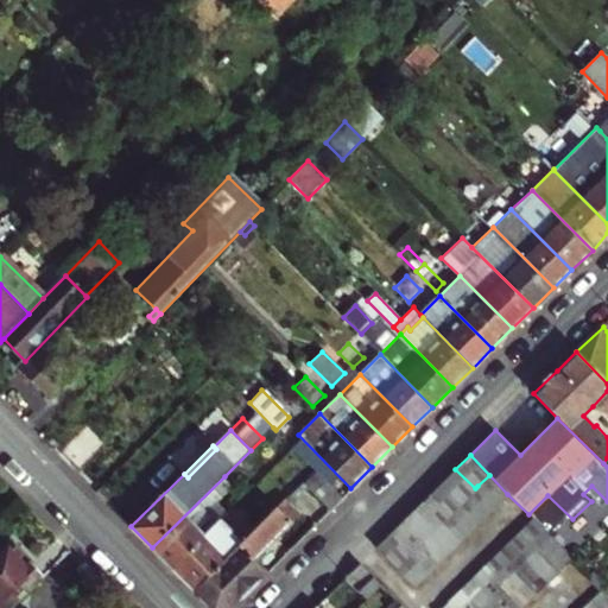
[(455,469),(443,481),(462,501),(466,498),(475,488),(455,469)]
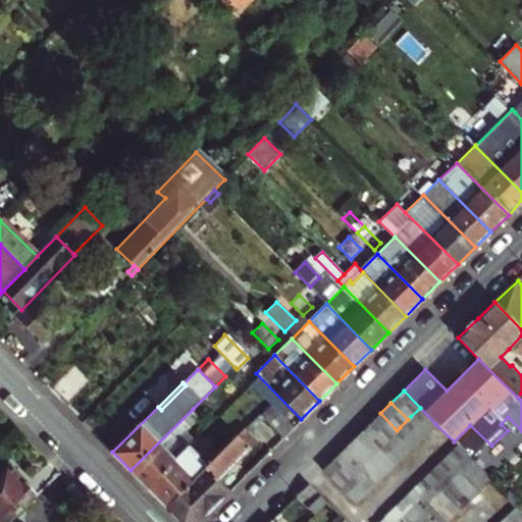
[(294,426),(272,405),(262,416),(283,437),(294,426)]
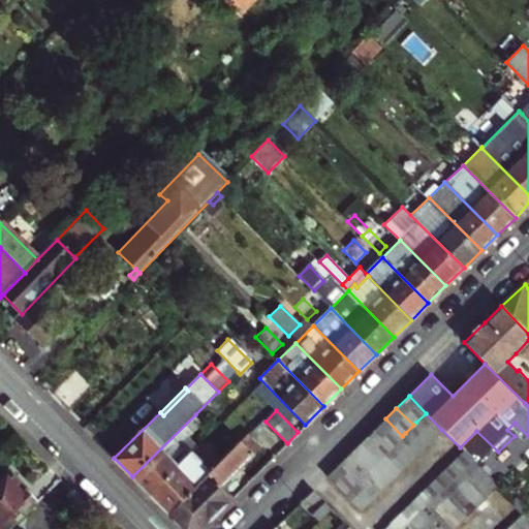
[(415,423),(431,439),(441,430),(426,413),(415,423)]
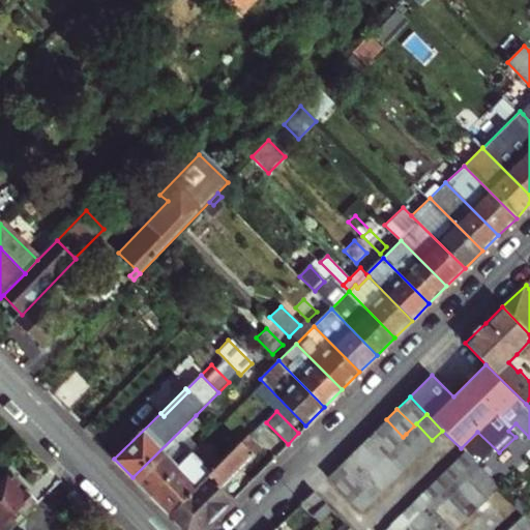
[(133,477),(151,496),(192,454),(182,445),(190,437),(204,424),(196,415),(133,477)]
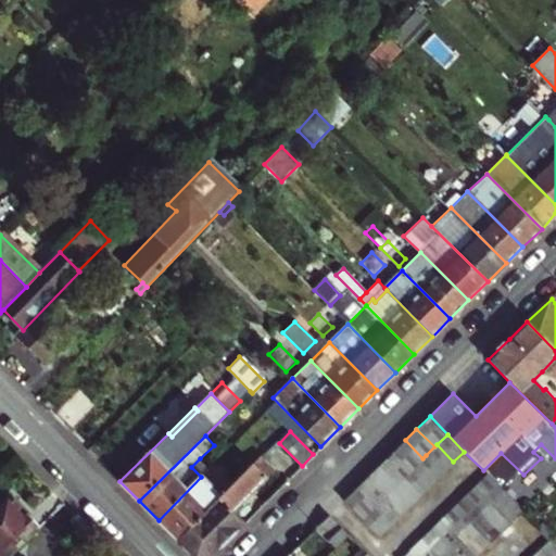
[(405,440),(392,452),(411,470),(415,466),(422,458),(405,440)]
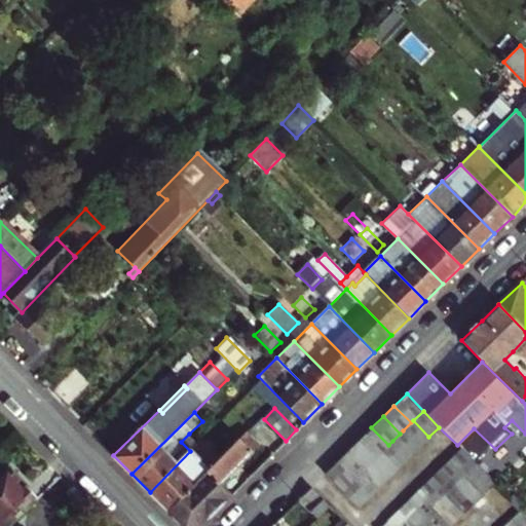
[(403,430),(419,447),(428,437),(413,420),(411,422),(403,430)]
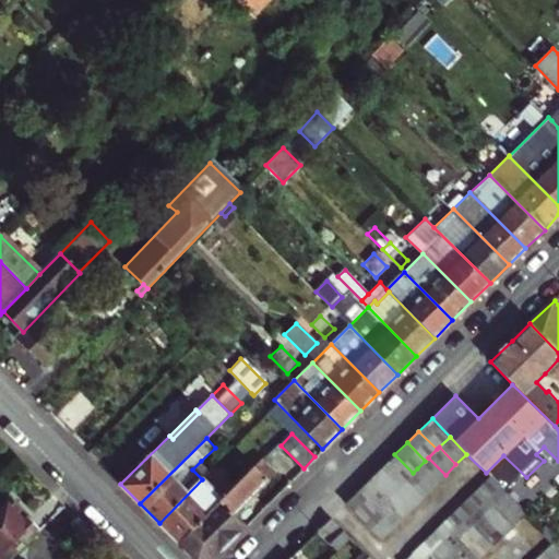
[(394,454),(382,466),(400,485),(407,477),(413,473),(394,454)]
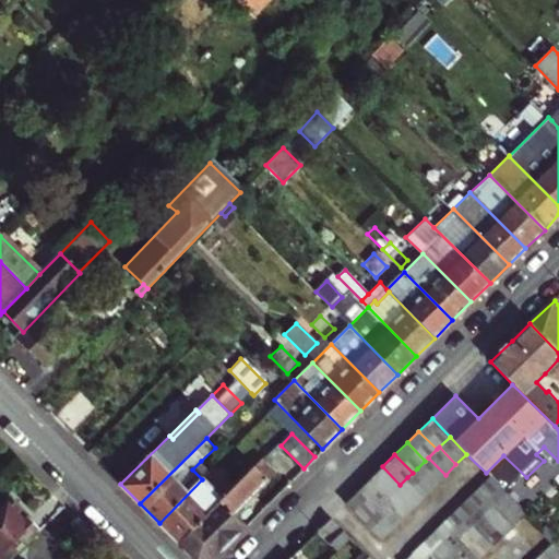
[(524,512),(536,500),(520,483),(526,477),(503,455),(486,473),(489,476),(489,477),(507,495),(524,512)]
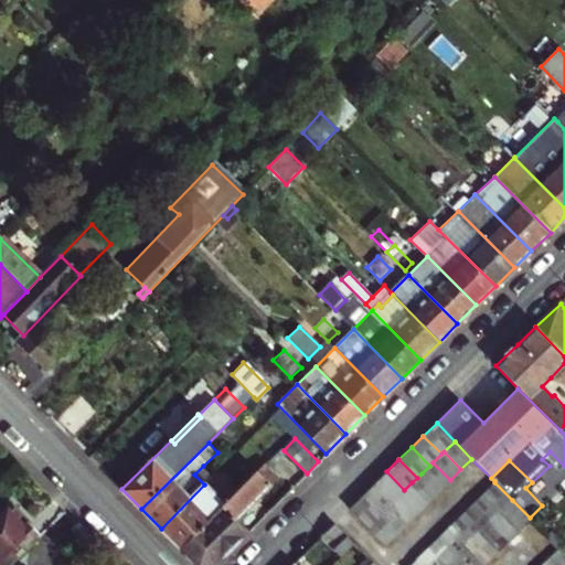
[(236,491),(180,548),(195,564),(213,564),(247,532),(235,521),(280,477),(266,462),(236,491)]
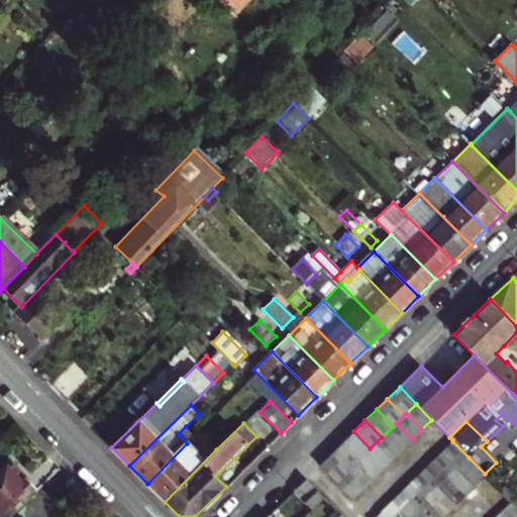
[(386,433),(401,449),(412,439),(396,423),(393,426),(386,433)]
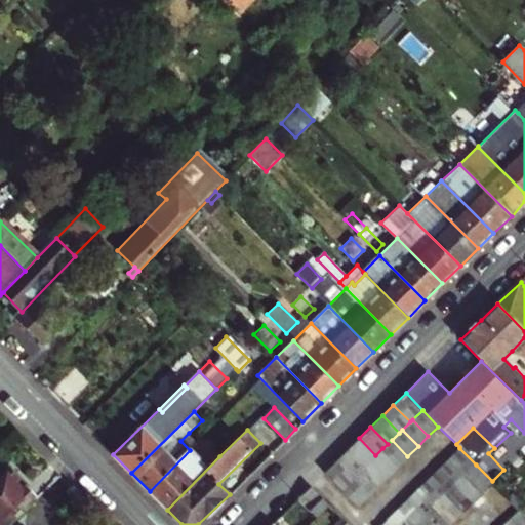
[(199,442),(189,433),(180,441),(190,450),(191,449),(199,442)]
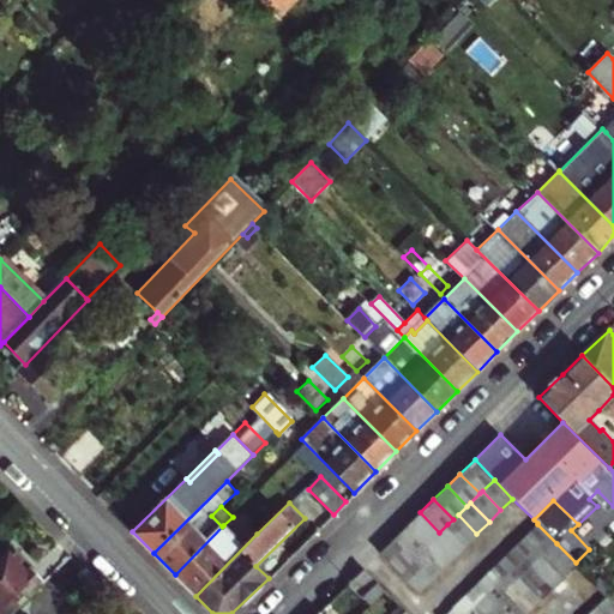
[(420,512),(407,525),(426,546),(435,535),(439,533),(420,512)]
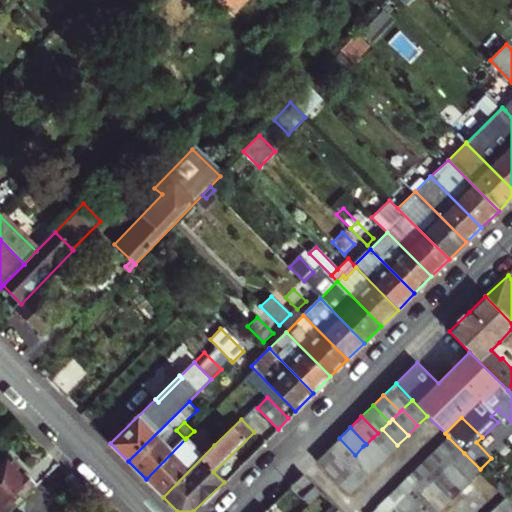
[(388,453),(397,445),(382,429),(378,433),(373,437),(388,453)]
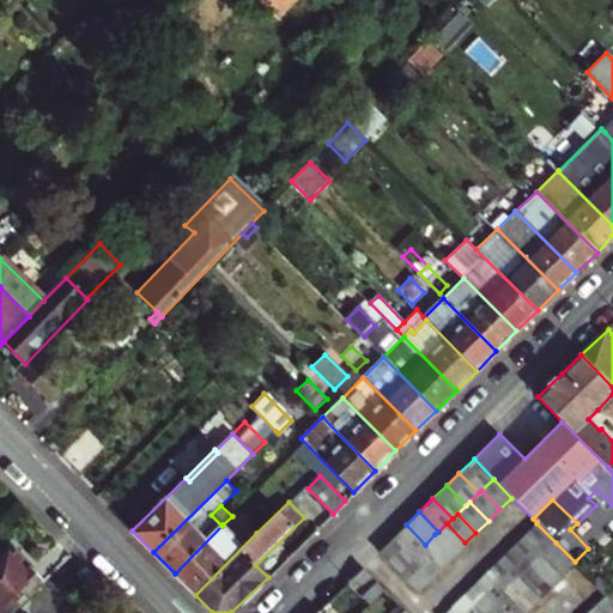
[(536,522),(523,535),(544,556),(556,542),(536,523),(536,522)]
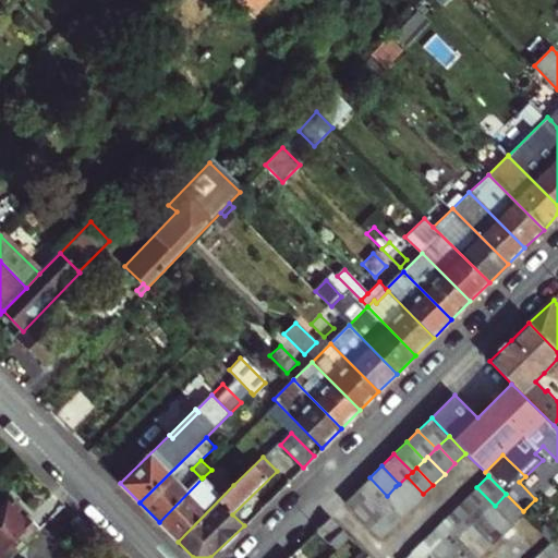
[(396,486),(413,505),(423,494),(407,476),(399,484),(396,486)]
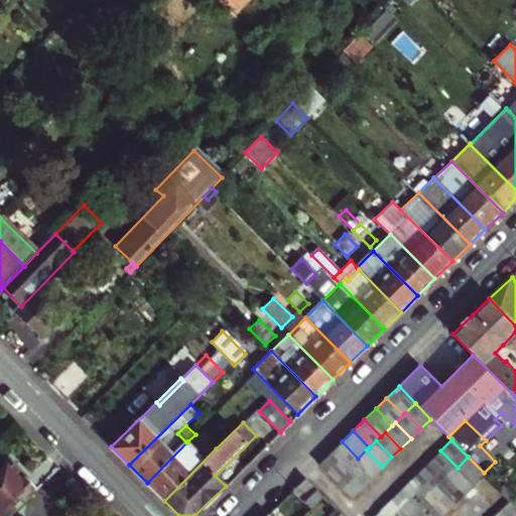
[(164,501),(216,448),(211,443),(201,455),(187,441),(186,442),(147,483),(164,501)]
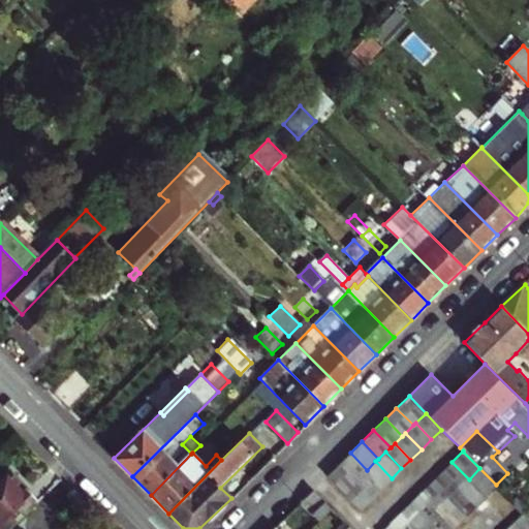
[(350,453),(338,465),(354,481),(365,472),(367,470),(350,453)]
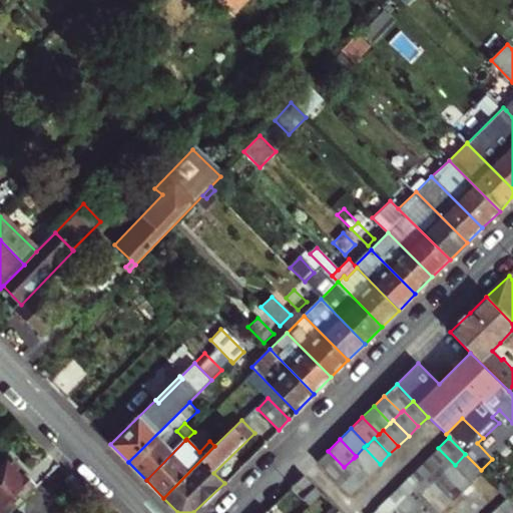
[(370,474),(380,464),(364,447),(356,456),(354,458),(370,474)]
